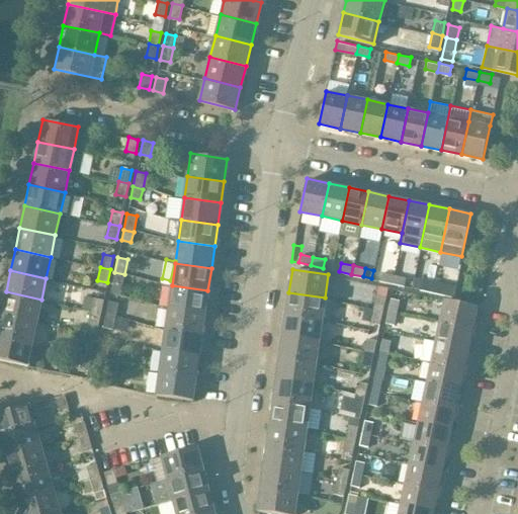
[(378,280),(380,271),(373,270),(371,278),(378,280)]
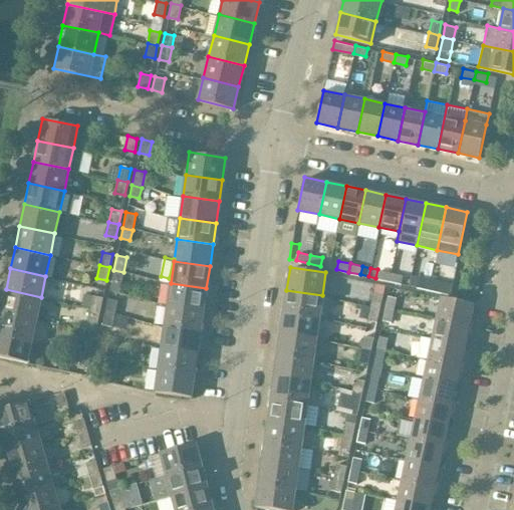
[(391,272),(377,269),(375,278),(389,280),(391,272)]
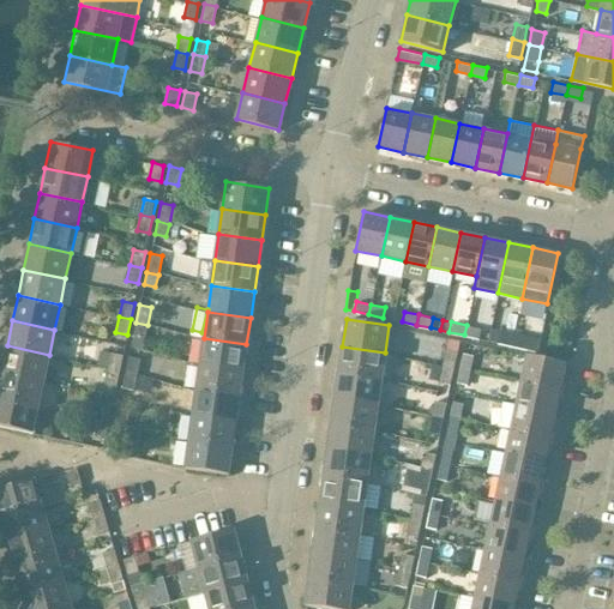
[(148,325),(136,323),(132,336),(144,338),(148,325)]
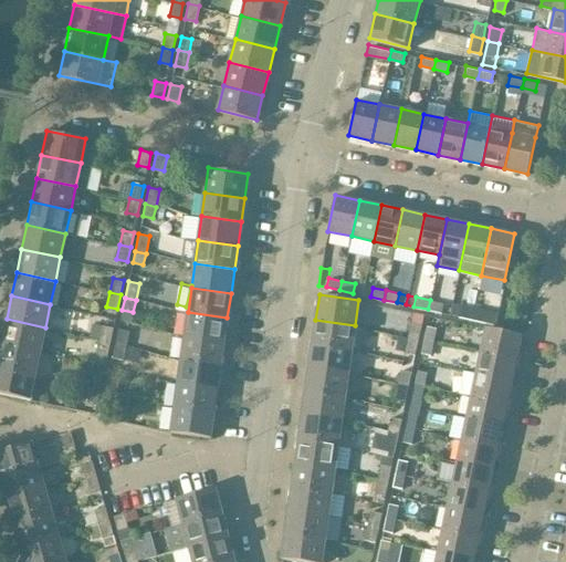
[(443,303),(430,300),(428,309),(441,312),(443,303)]
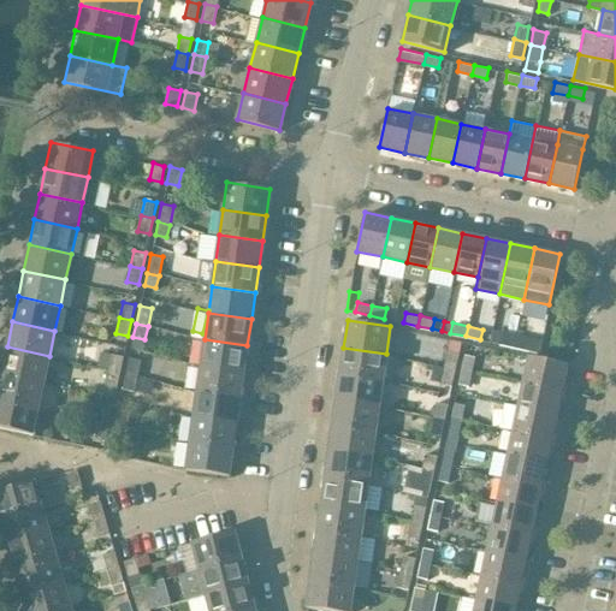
[(490,342),(492,331),(483,330),(480,339),(490,342)]
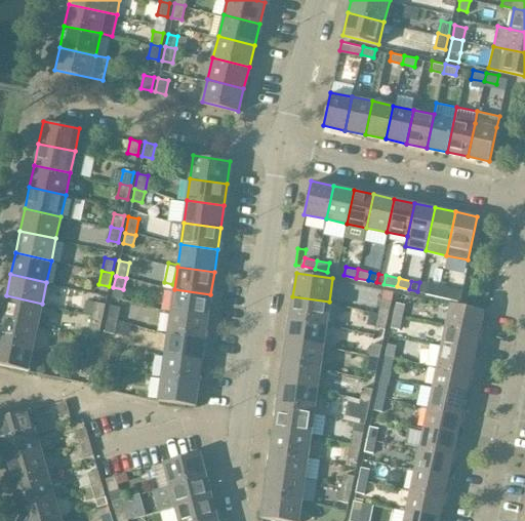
[(425,292),(427,284),(419,282),(417,291),(425,292)]
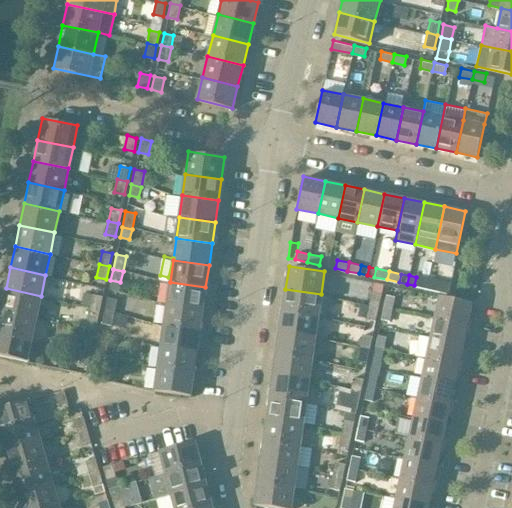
[(428,280),(416,277),(414,285),(427,288),(428,280)]
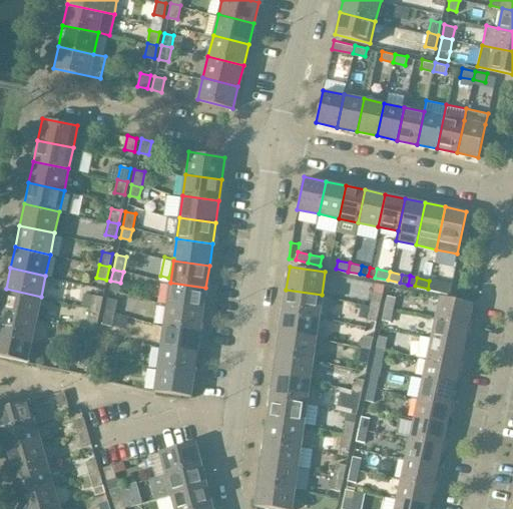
[(442,283),(429,281),(428,289),(440,292),(442,283)]
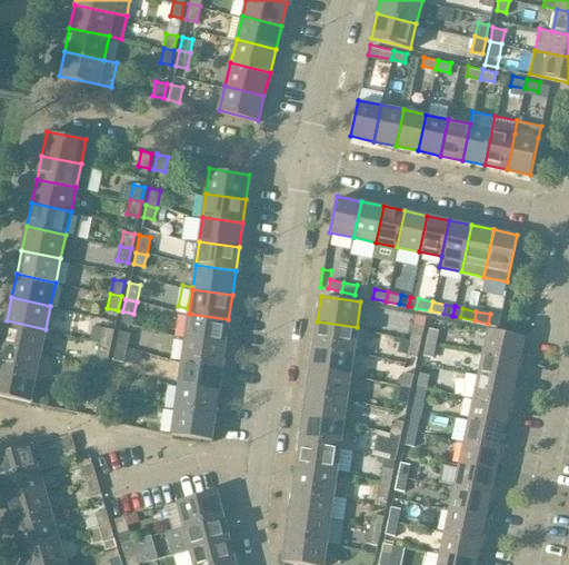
[(228,319),(189,314),(186,337),(225,343),(228,319)]
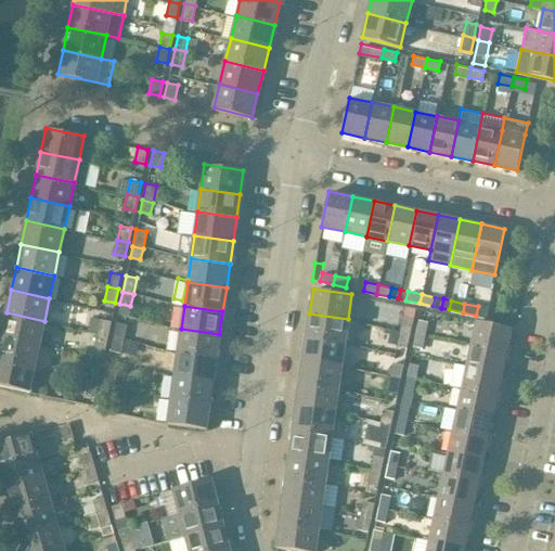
[(488,308),(478,306),(476,316),(486,318),(488,308)]
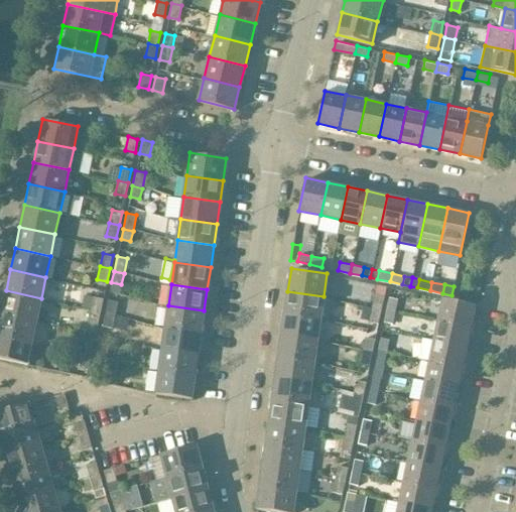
[(41,298),(6,290),(1,311),(36,320),(41,298)]
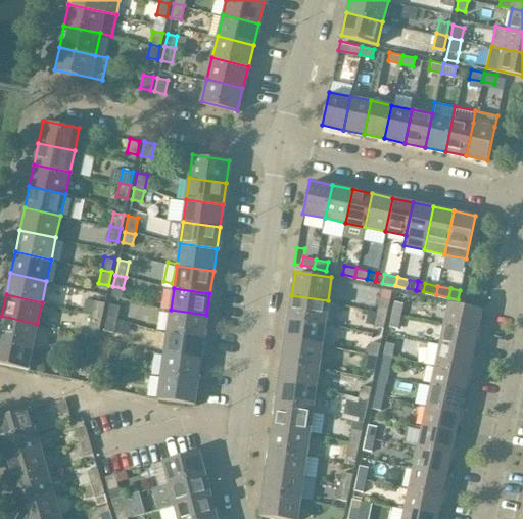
[(328,300),(291,295),(288,317),(325,322),(328,300)]
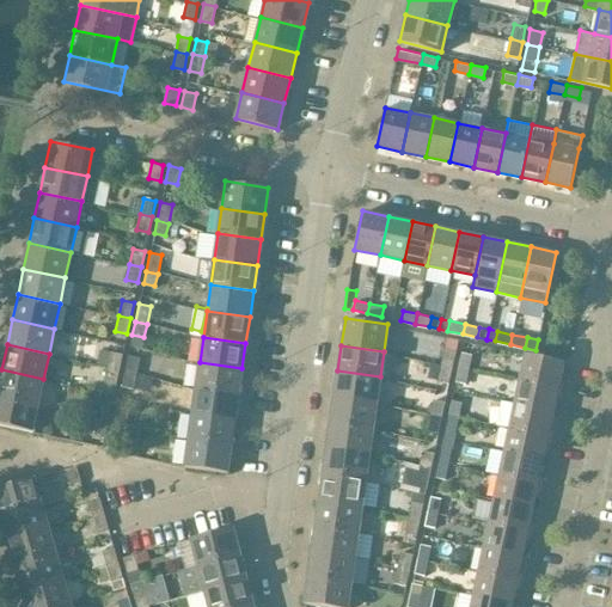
[(444,348),(441,363),(452,366),(456,350),(444,348)]
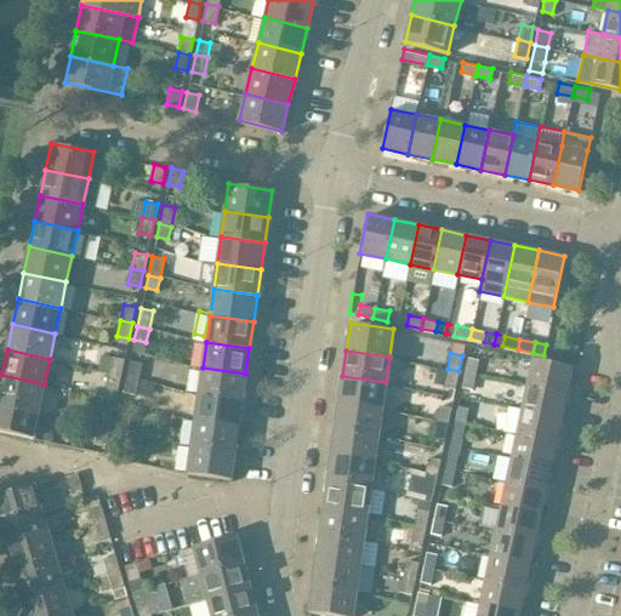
[(113,355),(109,371),(121,374),(124,358),(113,355)]
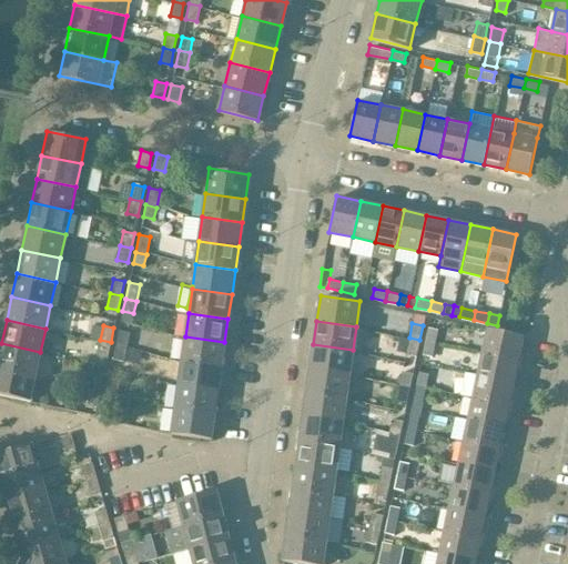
[(437,328),(428,326),(425,339),(435,341),(437,328)]
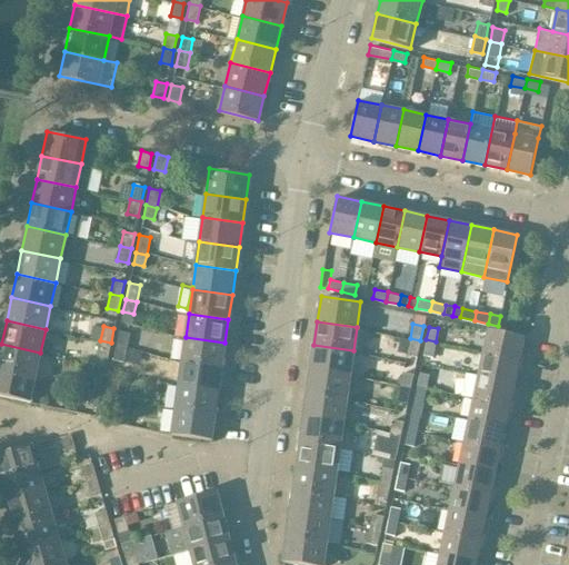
[(525,336),(488,328),(483,352),(519,360),(525,336)]
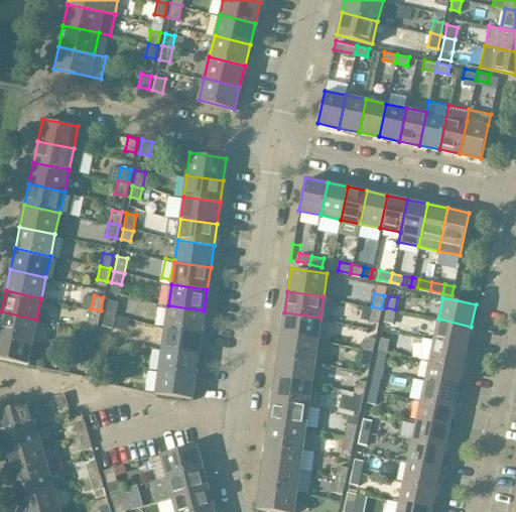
[(118,300),(108,298),(105,313),(114,316),(118,300)]
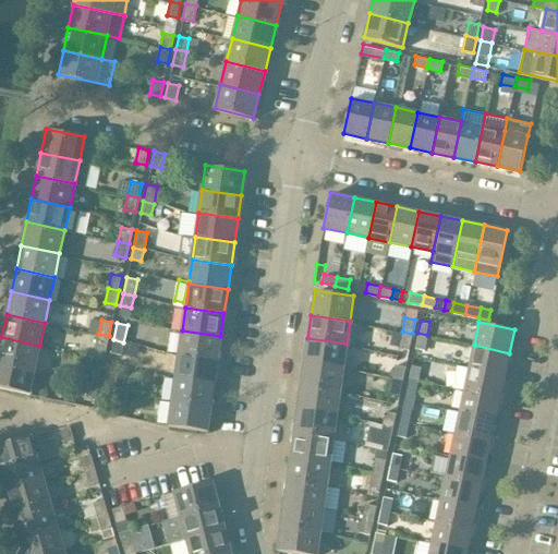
[(158,328),(157,345),(178,347),(180,330),(158,328)]
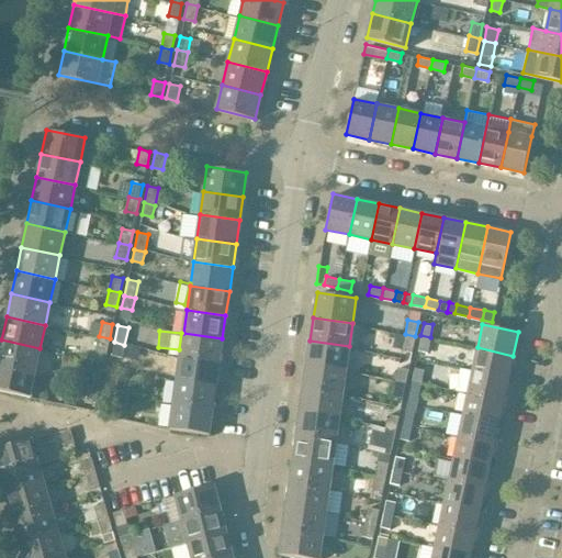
[(222,338),(183,333),(180,356),(218,361),(222,338)]
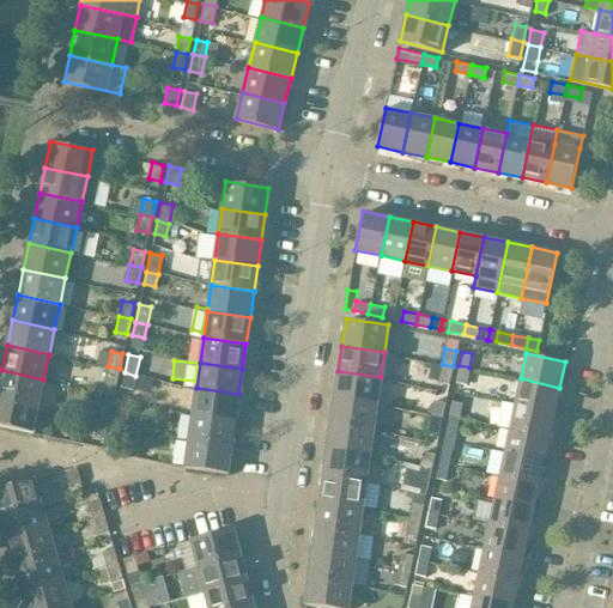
[(453,366),(442,364),(438,380),(450,382),(453,366)]
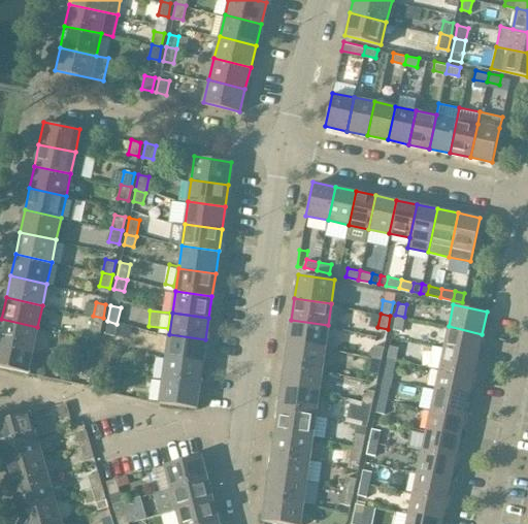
[(404,317),(395,315),(393,328),(401,330),(404,317)]
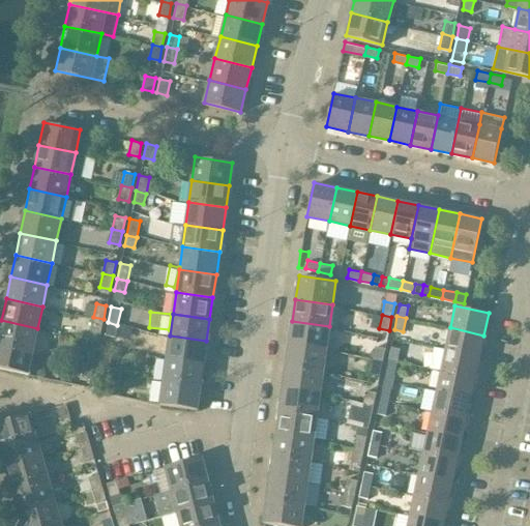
[(104,319),(93,317),(90,330),(100,332),(104,319)]
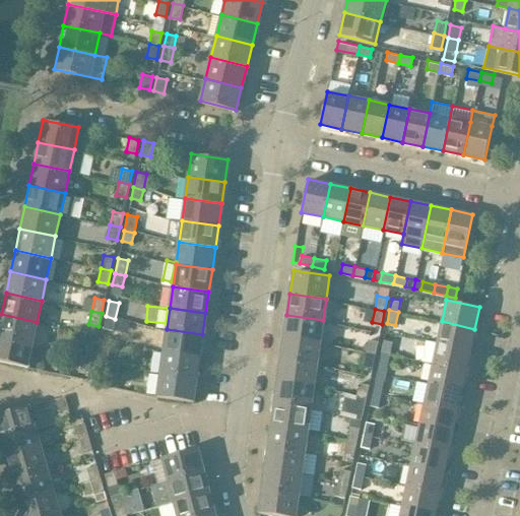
[(37,322),(1,314),(0,319),(0,336),(33,343),(37,322)]
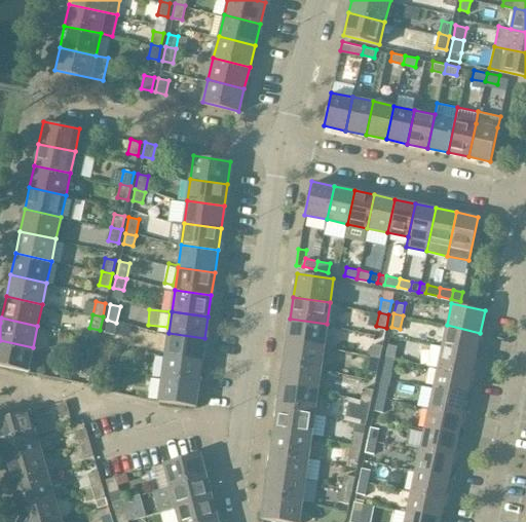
[(327,324),(290,319),(287,340),(324,345),(327,324)]
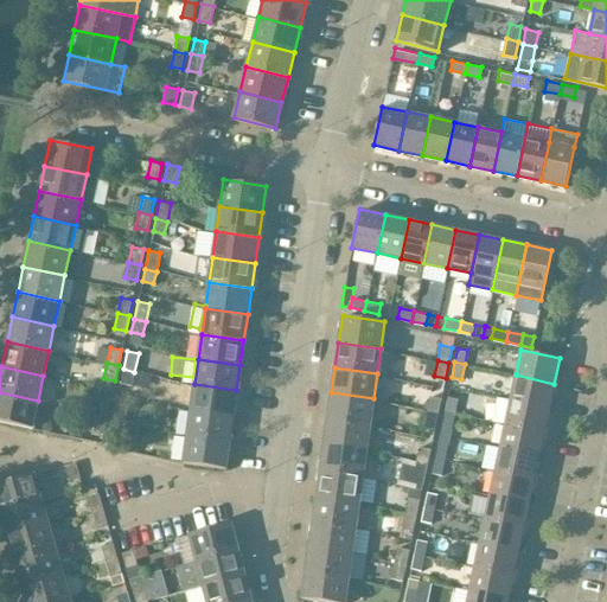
[(134,372),(123,369),(120,382),(132,384),(134,372)]
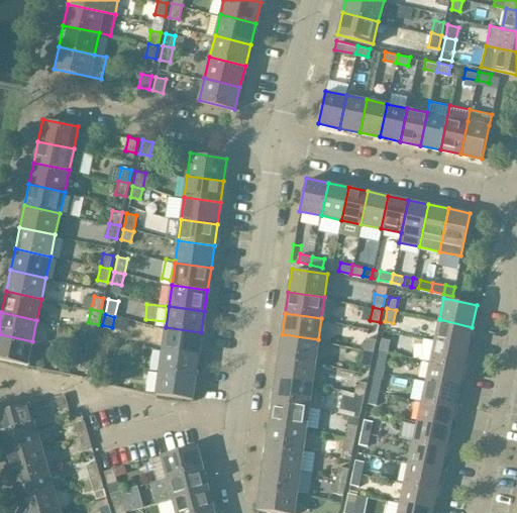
[(472,327),(439,319),(434,339),(468,346),(472,327)]
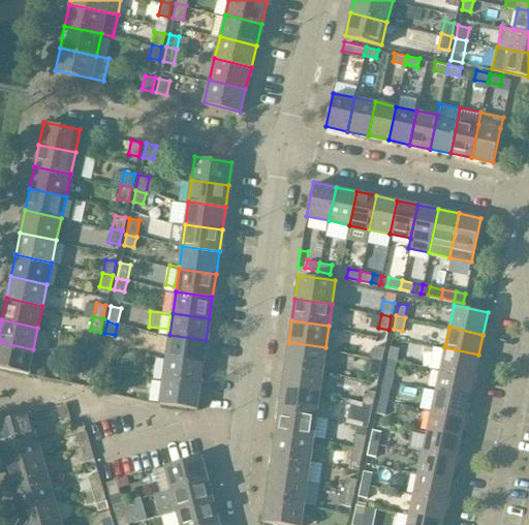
[(206,340),(169,335),(166,358),(203,363),(206,340)]
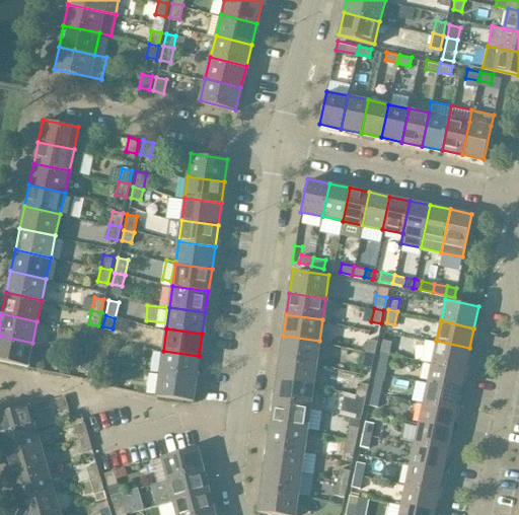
[(32,343),(0,336),(0,359),(27,365),(32,343)]
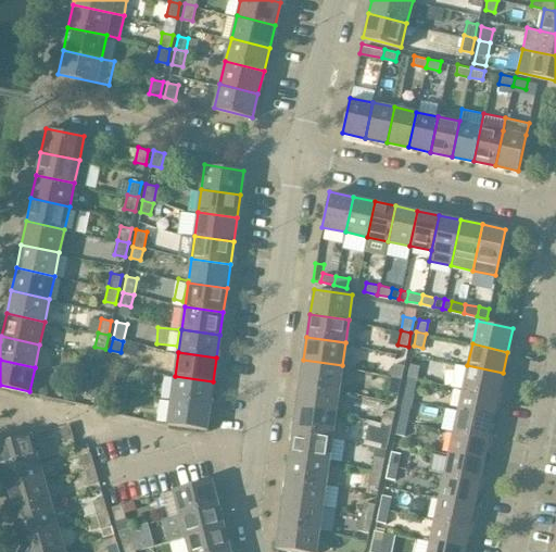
[(342,365),(303,360),(300,384),(339,389),(342,365)]
